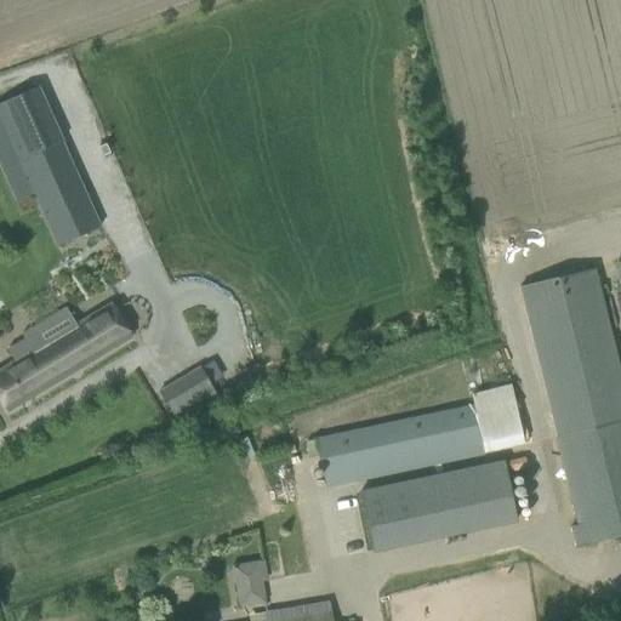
[(61,138),(62,137),(39,85),(0,102),(0,166),(0,167),(17,160),(56,246),(100,227),(61,138)]
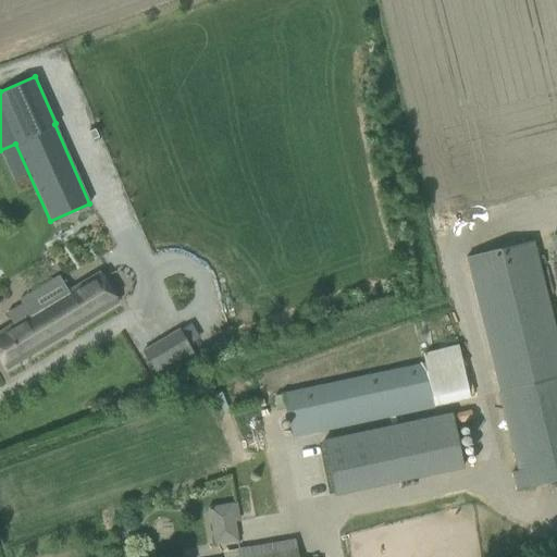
[(556,341),(532,240),(466,257),(519,470),(511,472),(516,491),(528,489),(528,491),(532,490),(532,487),(556,480),(556,233),(549,235),(556,265),(556,341)]
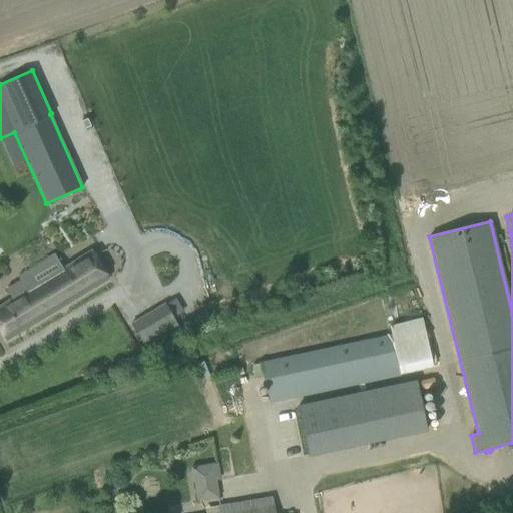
[(0,332),(5,340),(108,278),(91,250),(65,266),(59,254),(17,280),(18,282),(5,289),(11,299),(0,305),(0,332)]
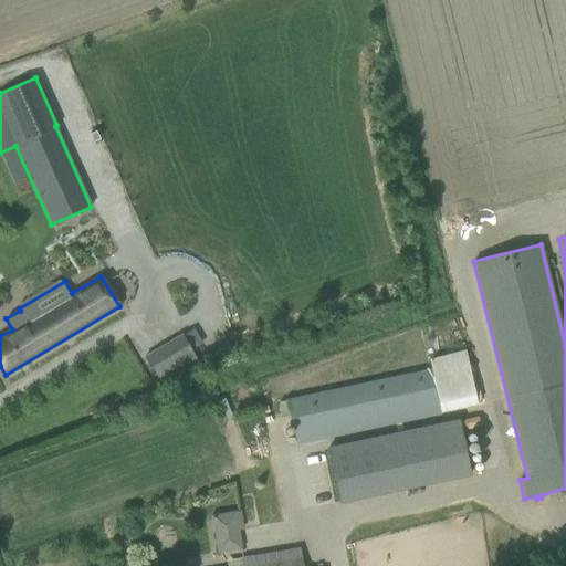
[(431,368),(286,399),(296,442),(440,411),(475,404),(464,353),(429,360),(431,368)]
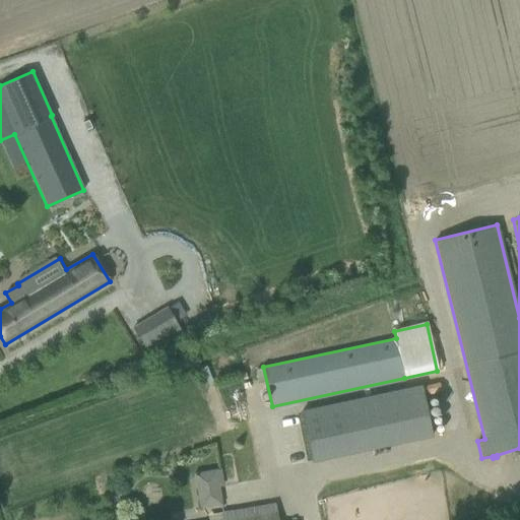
[(301,409),(311,460),(432,435),(420,384),(301,409)]
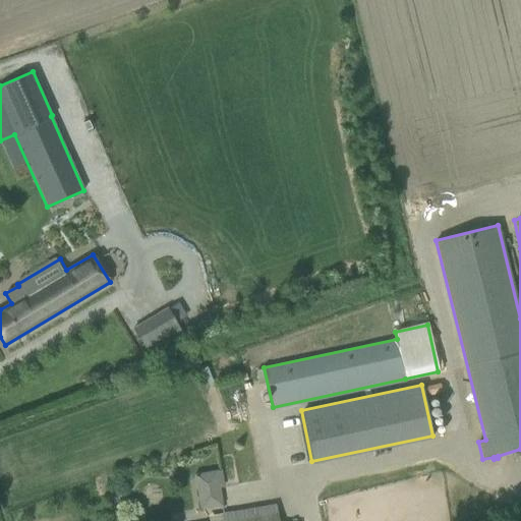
[(217,485),(215,470),(194,474),(197,489),(217,485)]
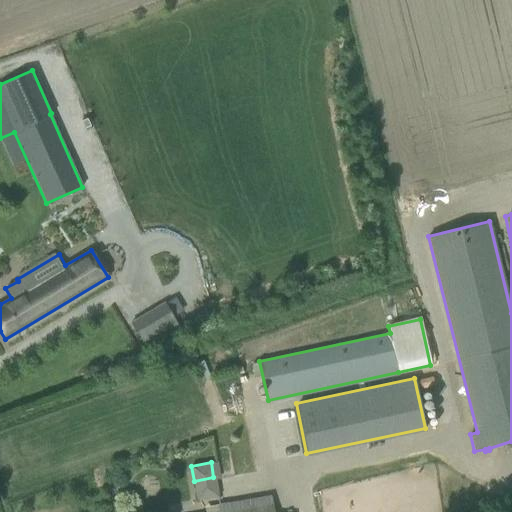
[(217,511),(209,511),(273,511),(270,493),(216,503),(217,511)]
